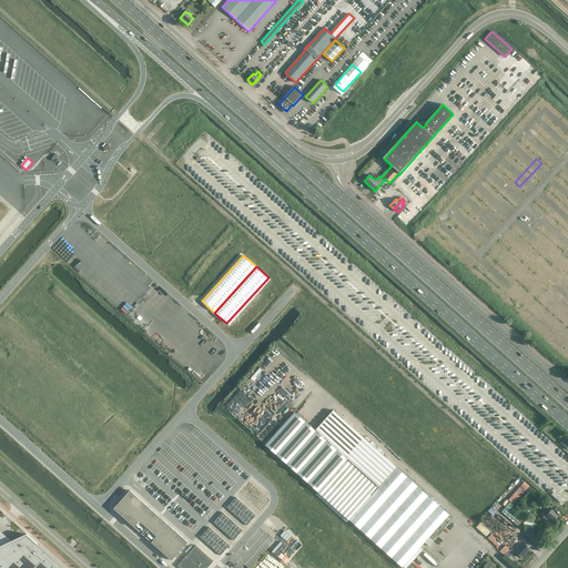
[(435,531),(449,515),(333,411),(315,430),(295,412),(265,445),(402,567),(414,555),(416,557),(423,549),(421,547),(425,541),(429,545),(438,535),(435,531)]
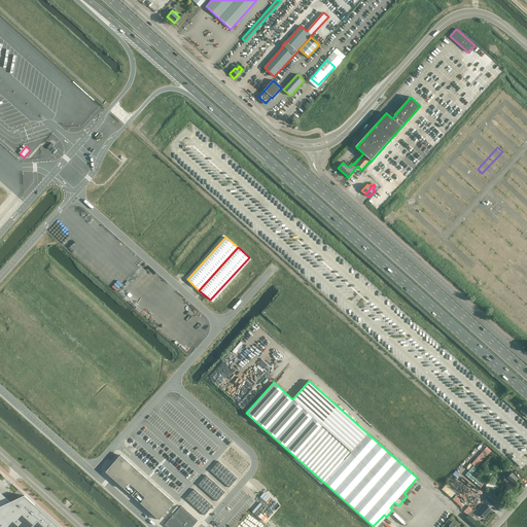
[(485,483),(472,472),(491,450),(487,446),(472,463),(473,464),(465,475),(481,487),(485,483)]
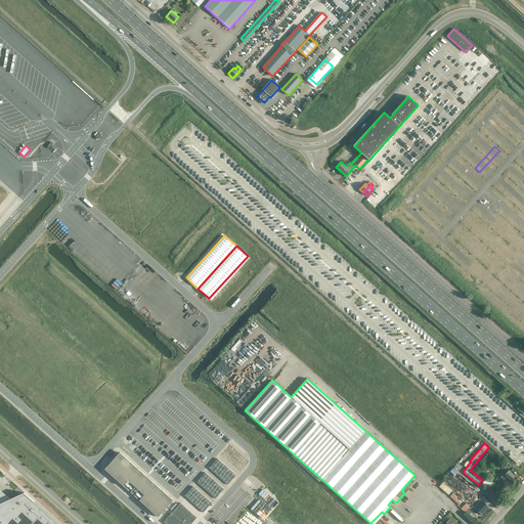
[(173,500),(120,452),(104,469),(159,517),(173,500)]
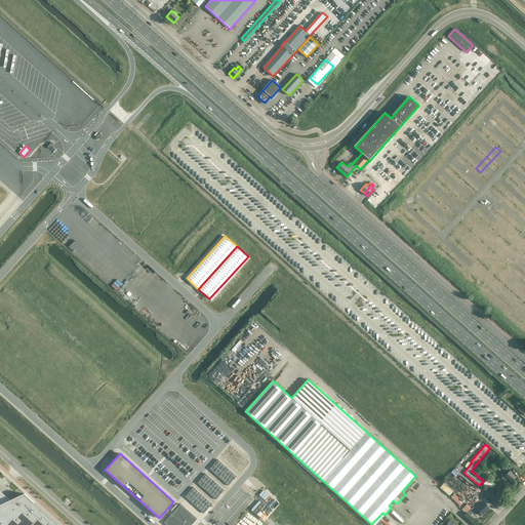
[(512,454),(510,457),(519,466),(521,462),(512,454)]
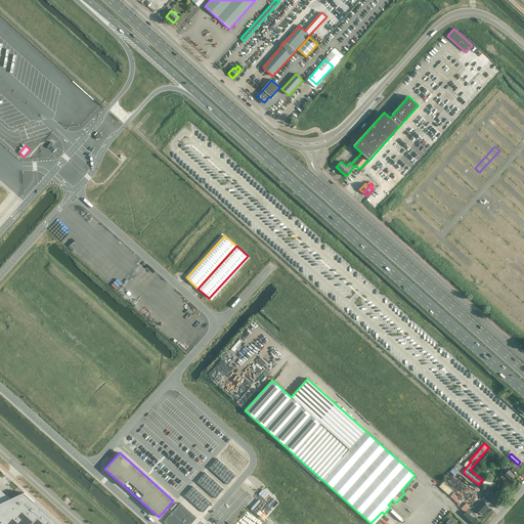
[(217,459),(209,468),(228,485),(236,475),(217,459)]
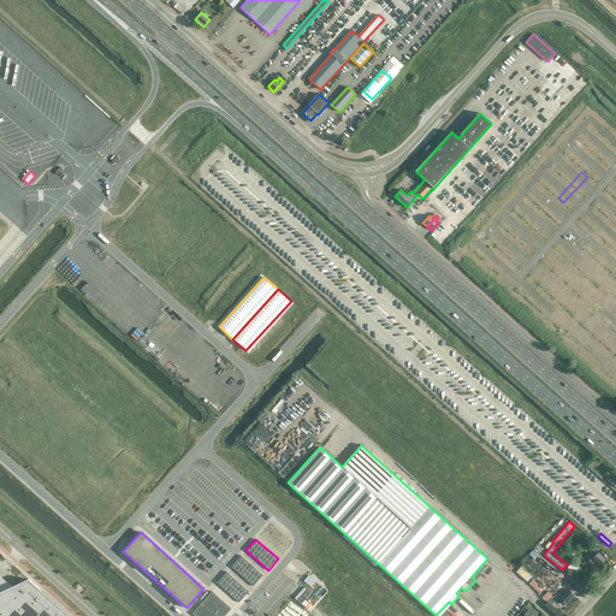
[(600,566),(605,560),(598,552),(593,558),(592,557),(588,561),(597,569),(600,566)]
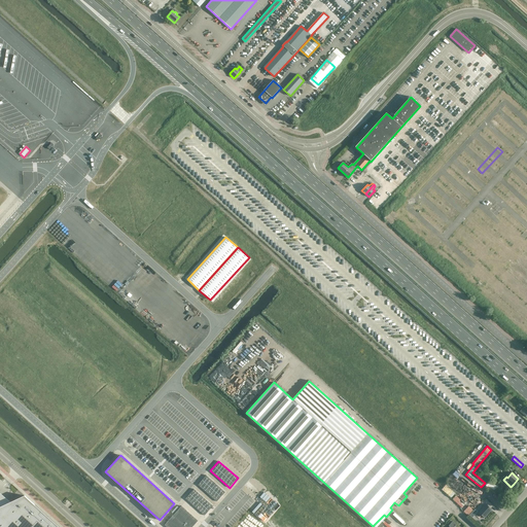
[(206,476),(198,485),(217,501),(225,492),(206,476)]
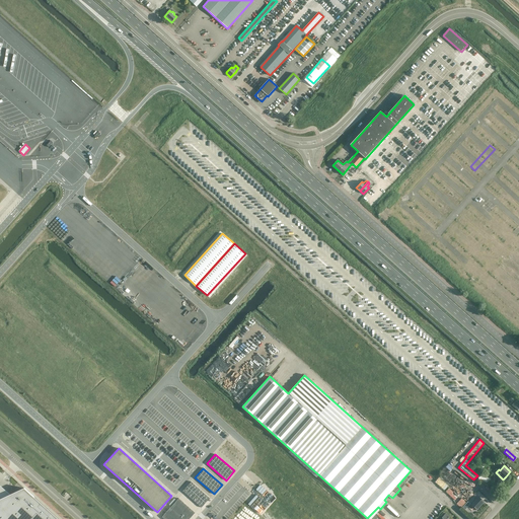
[(448,483),(454,476),(448,469),(442,476),(448,483)]
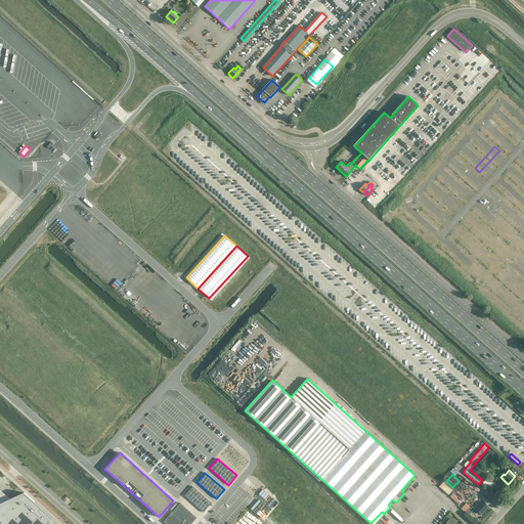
[(489,485),(488,487),(492,489),(495,482),(485,478),(483,482),(489,485)]
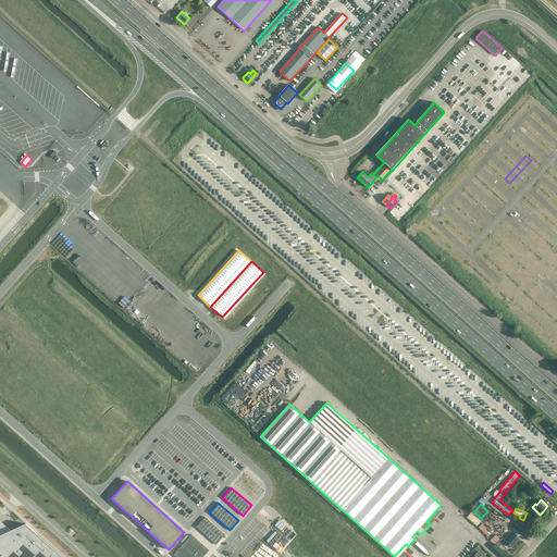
[(468,517),(475,523),(480,519),(471,511),(468,517)]
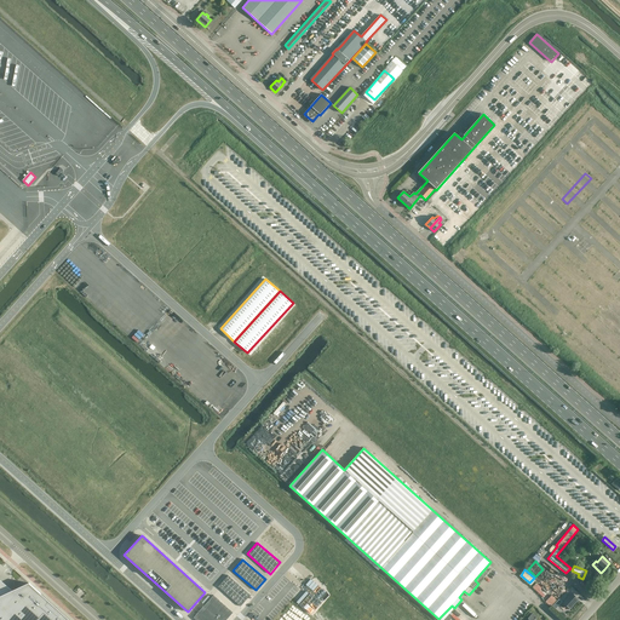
[(547,572),(539,581),(558,598),(560,598),(564,603),(563,603),(570,609),(579,600),(572,593),(567,590),(547,572)]
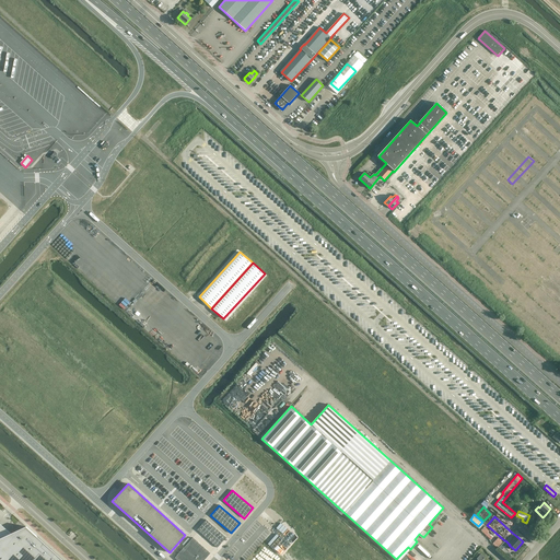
[(206,520),(197,529),(218,548),(226,537),(206,520)]
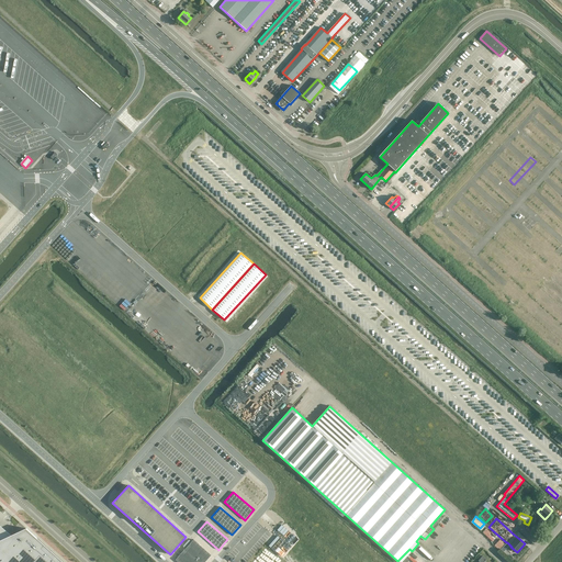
[(0,541),(11,537),(0,526),(0,541)]
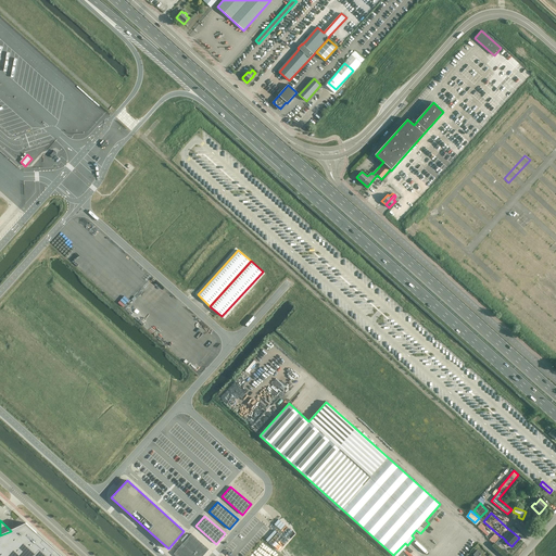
[(0,555),(62,555),(26,522),(25,523),(26,523),(13,530),(0,544),(0,555)]
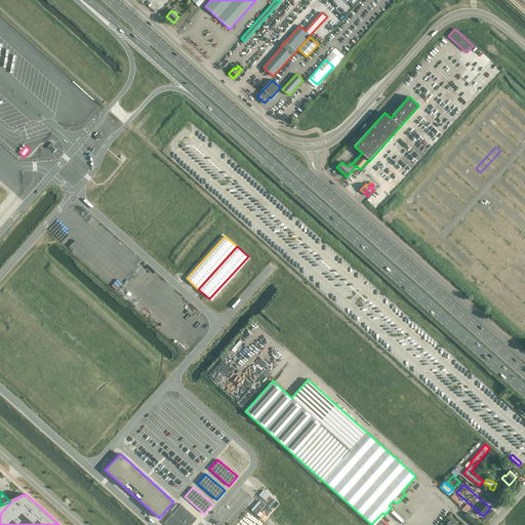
[(460,505),(463,501),(454,493),(451,496),(460,505)]
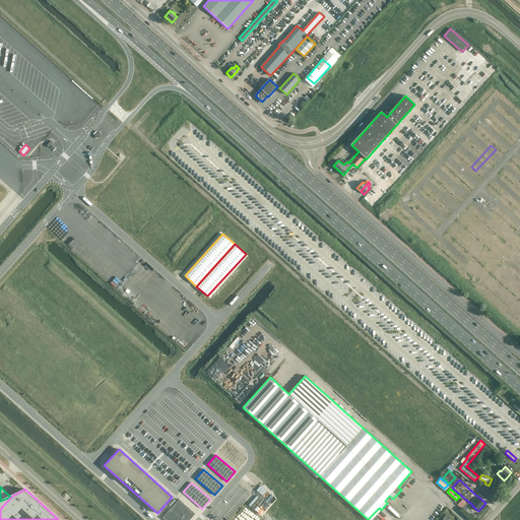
[(171,509),(163,518),(165,519),(189,519),(195,514),(179,499),(171,509)]
